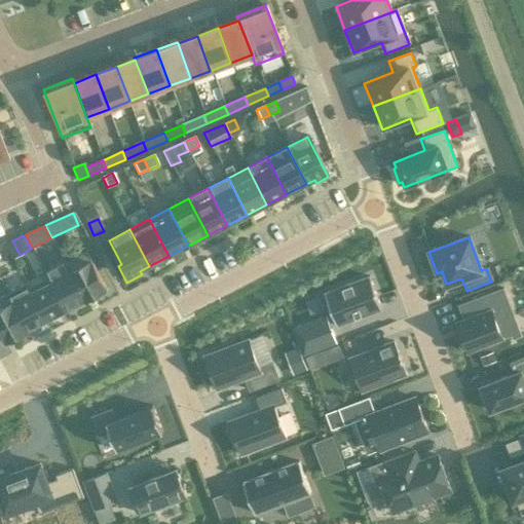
[(65,263),(84,300),(105,290),(85,253),(65,263)]
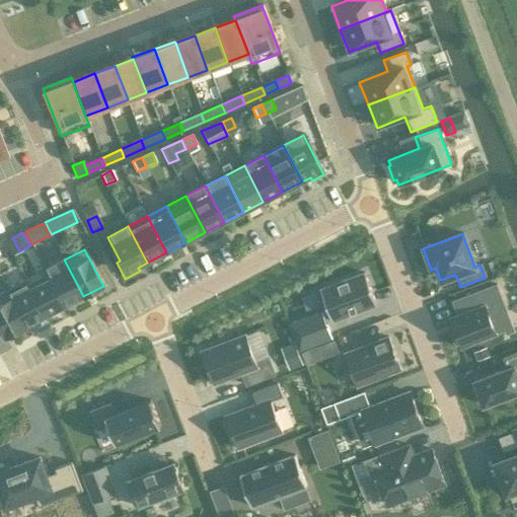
[(45,270),(47,275),(64,306),(83,296),(64,260),(45,270)]
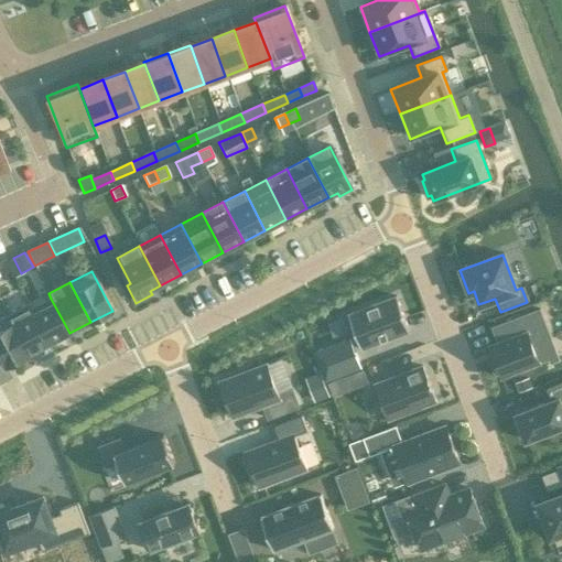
[(395,298),(346,316),(359,350),(408,333),(395,298)]
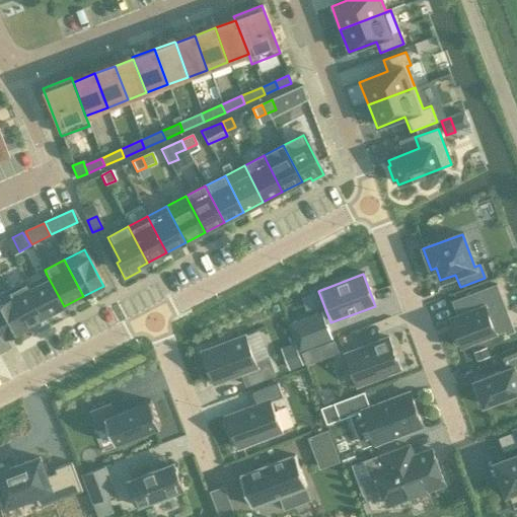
[(27,285),(45,316),(64,306),(47,275),(27,285)]
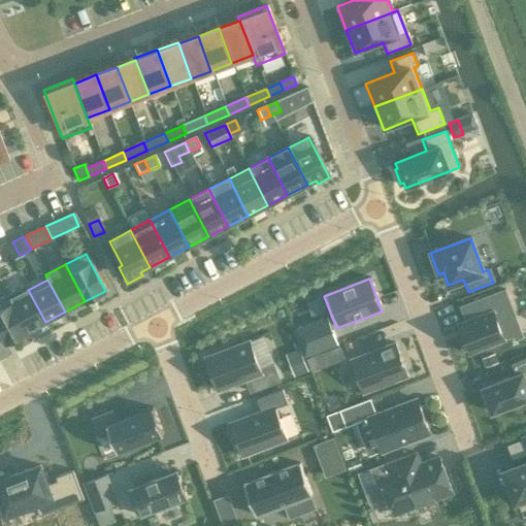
[(6,296),(25,332),(45,322),(28,290),(26,285),(6,296)]
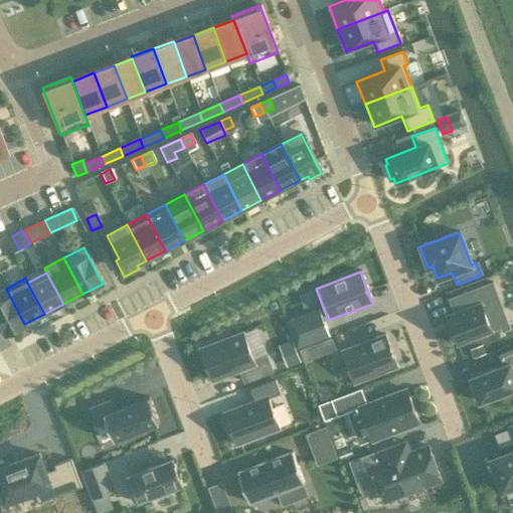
[(453,314),(446,317),(457,345),(500,329),(492,310),(500,307),(491,284),(448,300),(453,314)]
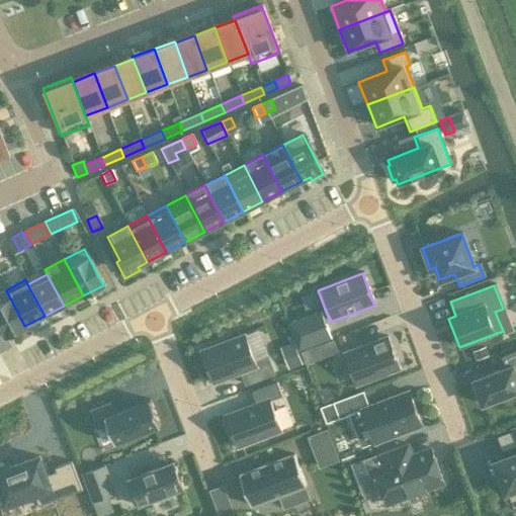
[(0,328),(5,337),(24,326),(6,290),(0,292),(0,328)]
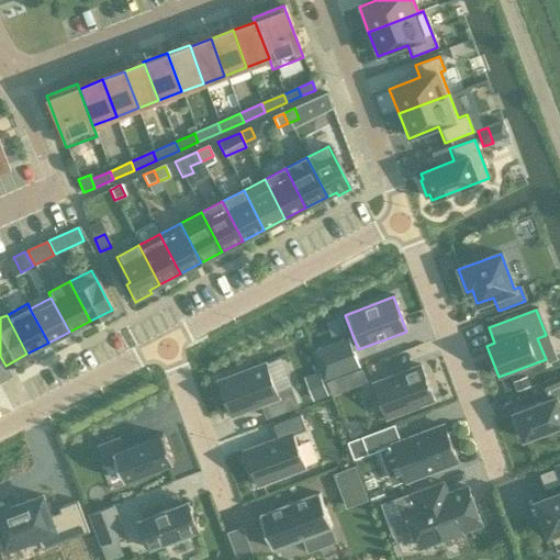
[(358,367),(347,338),(312,351),(323,381),(358,367)]
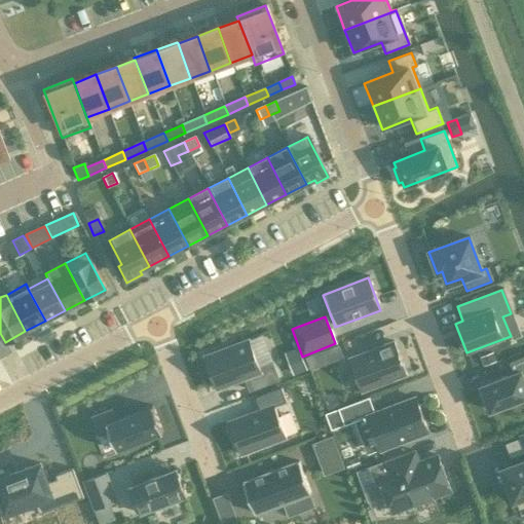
[(276,381),(271,366),(259,370),(257,365),(248,340),(201,358),(215,390),(244,380),(249,391),(276,381)]
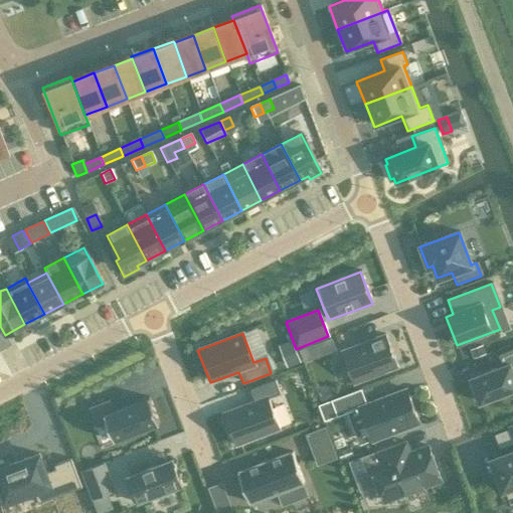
[(396,367),(385,336),(347,349),(340,352),(352,384),(396,367)]
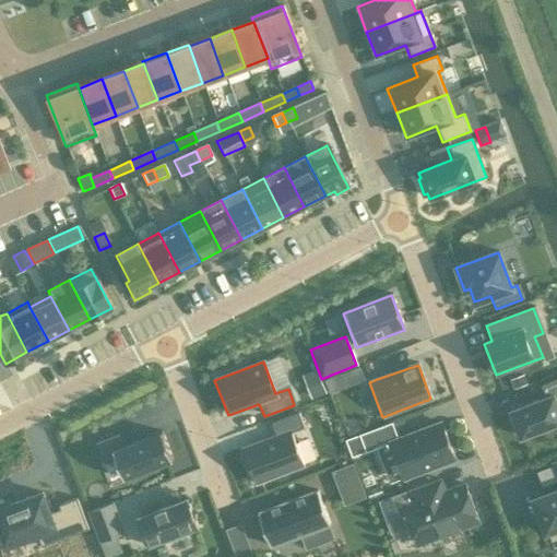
[(315,372),(303,377),(310,398),(322,393),(315,372)]
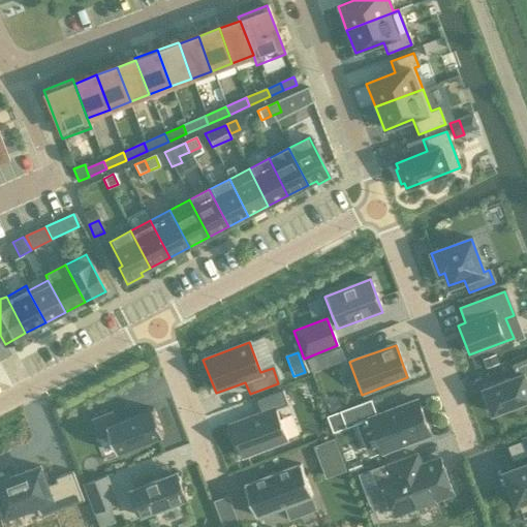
[(321,370),(316,357),(306,361),(310,374),(321,370)]
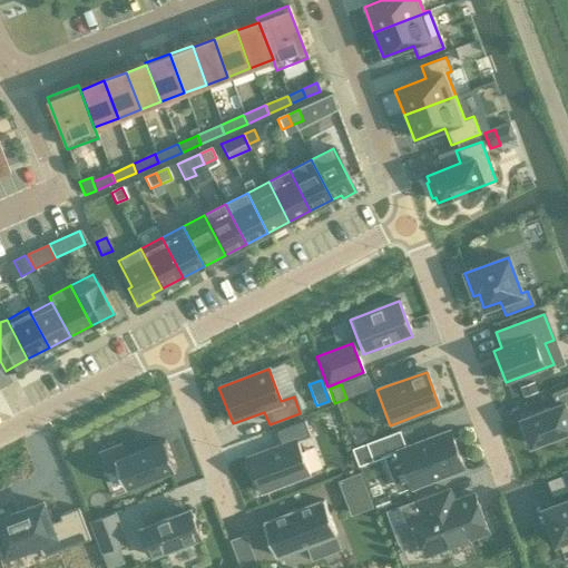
[(532,384),(519,389),(522,398),(536,393),(532,384)]
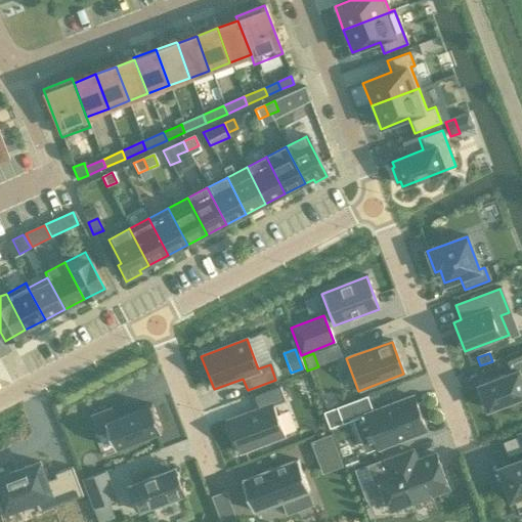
[(479,390),(475,391),(481,406),(485,405),(487,410),(521,396),(521,370),(521,368),(521,356),(506,362),(510,373),(477,385),(479,390)]
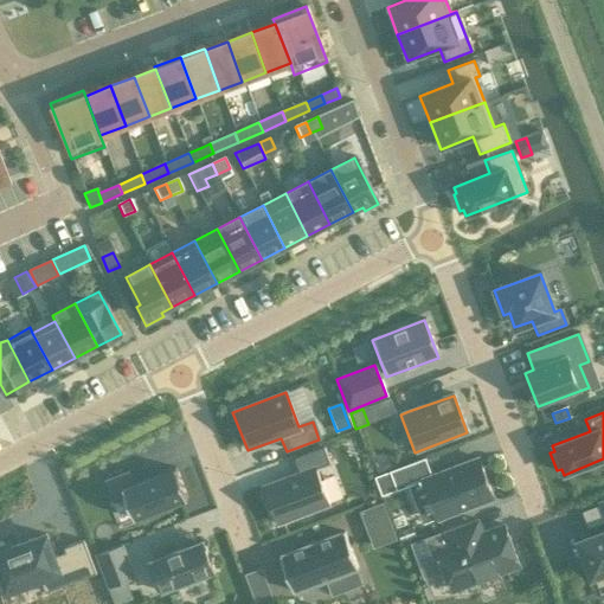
[(299,474),(262,488),(276,525),(327,506),(313,468),(327,463),(322,449),(293,460),(299,474)]
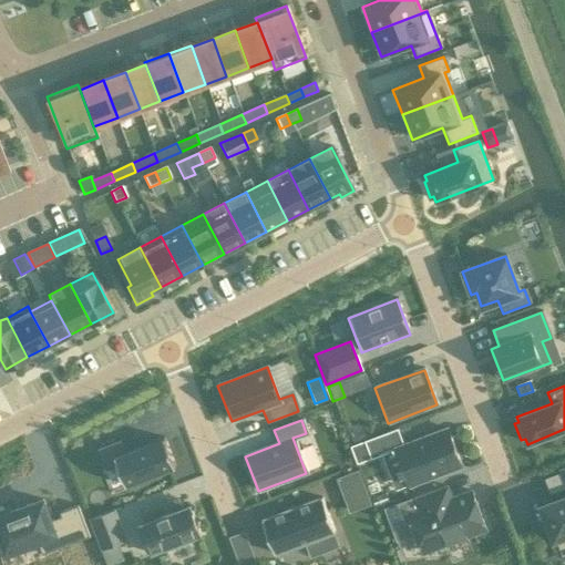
[(394,450),(409,486),(460,466),(447,430),(402,447),(397,430),(363,442),(370,460),(394,450)]
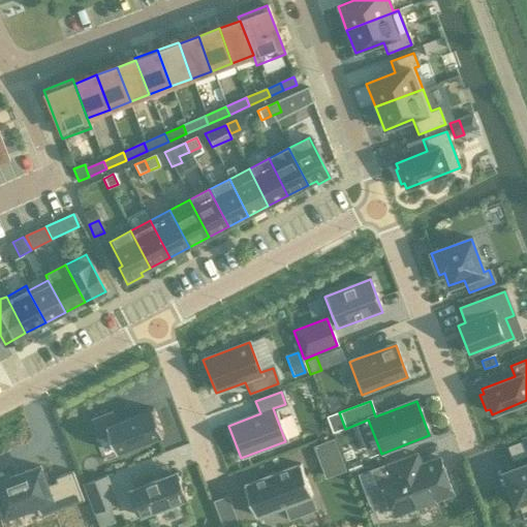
[(111,411),(90,419),(97,440),(109,436),(115,454),(119,452),(121,456),(136,451),(134,446),(161,436),(152,409),(115,423),(111,411)]
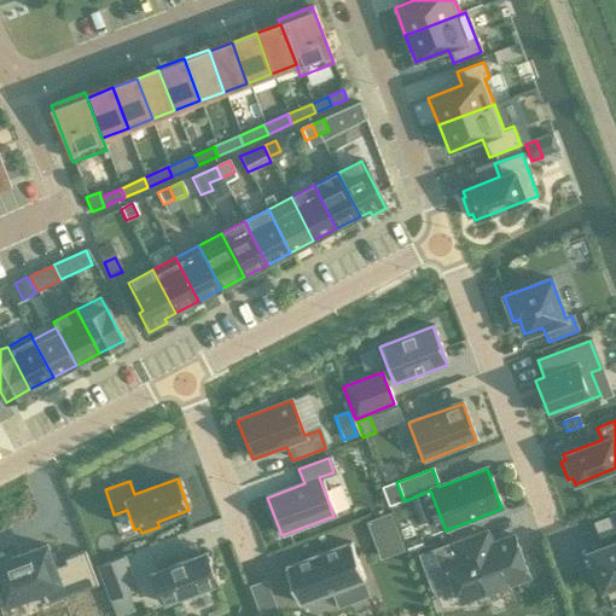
[(615,509),(608,512),(615,535),(615,539),(585,551),(600,594),(605,592),(614,615),(615,615),(615,509)]
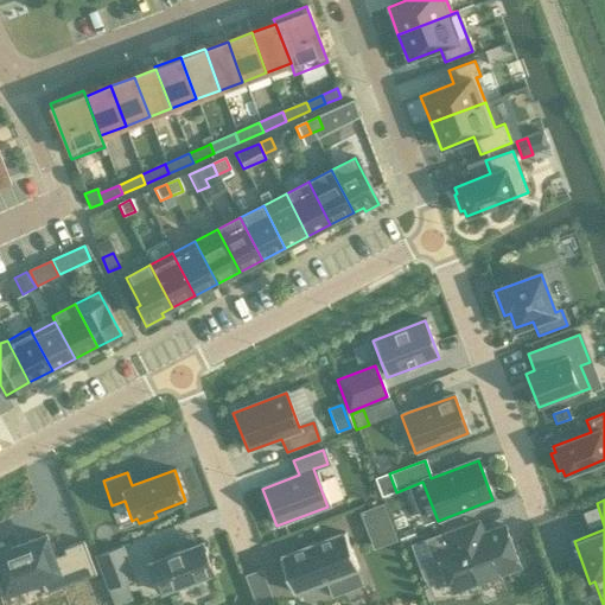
[(380,504),(357,513),(371,551),(395,542),(380,504)]
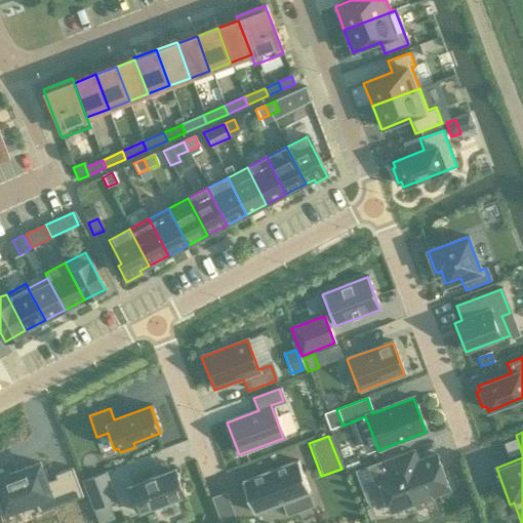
[(404,467),(399,455),(356,472),(366,501),(384,494),(390,512),(448,490),(435,455),(404,467)]
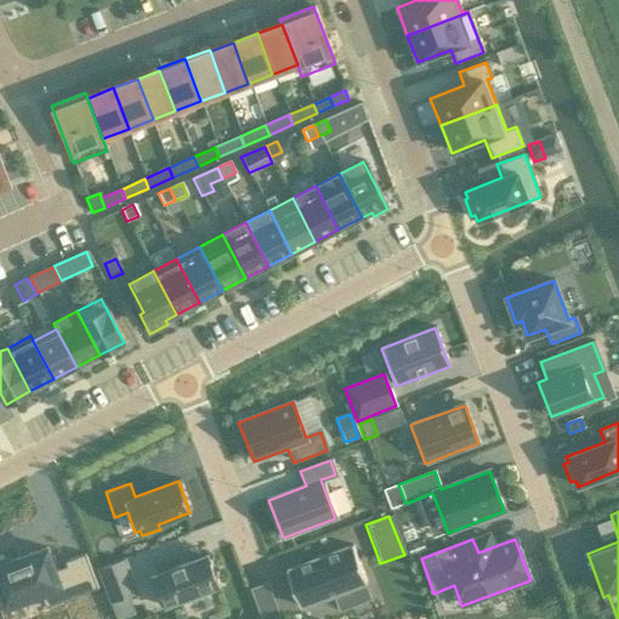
[(420,541),(405,547),(409,557),(425,552),(420,541)]
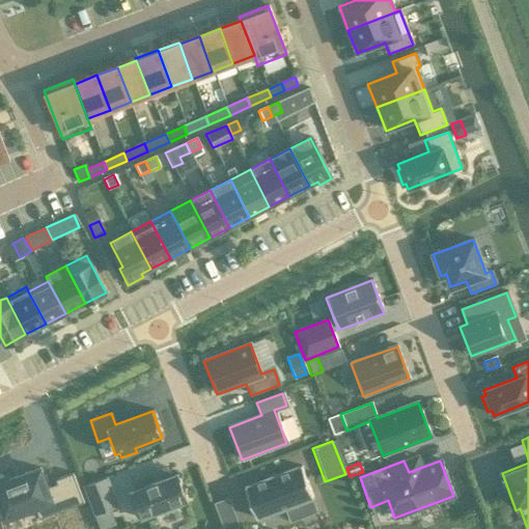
[(244,489),(255,520),(312,498),(300,467),(244,489)]
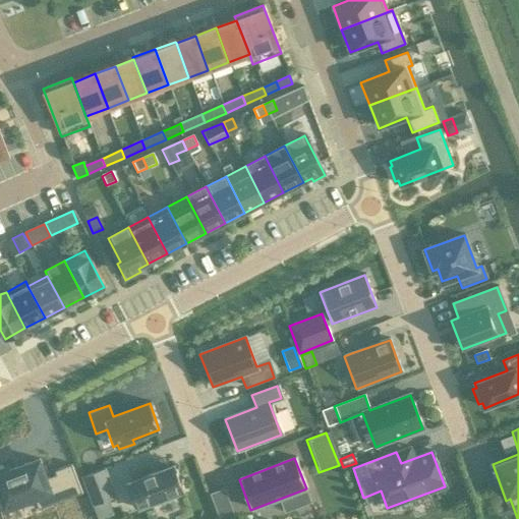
[(38,460),(0,473),(0,505),(2,510),(33,499),(37,511),(81,494),(70,465),(53,472),(54,475),(45,479),(38,460)]
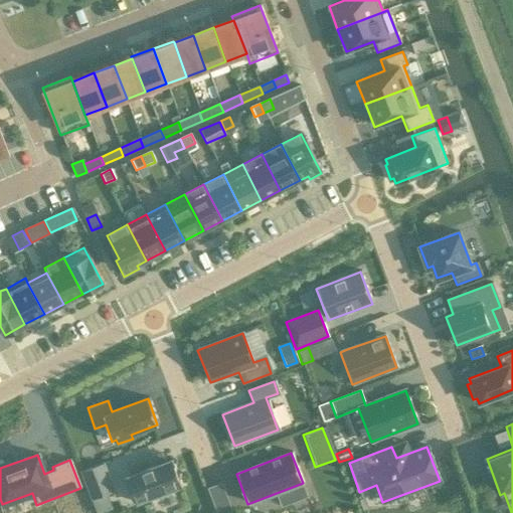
[(127,478),(129,483),(125,485),(132,503),(151,496),(152,500),(169,494),(167,490),(180,485),(171,461),(159,465),(156,456),(132,465),(135,474),(127,478)]
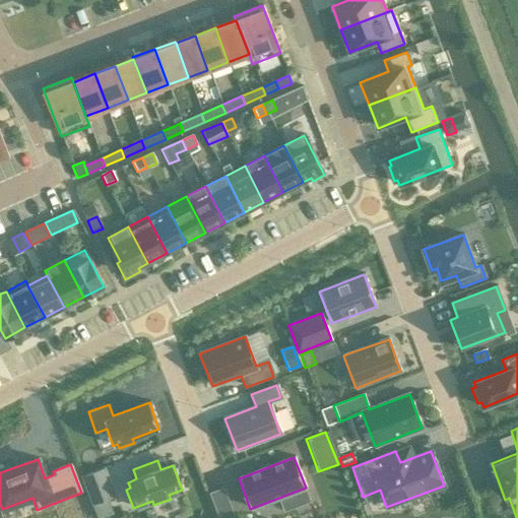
[(115,497),(104,468),(81,477),(91,505),(115,497)]
